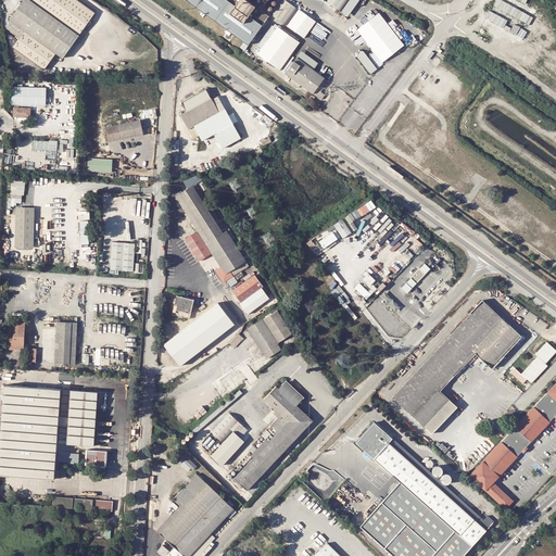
[(7,28),(20,38),(13,47),(45,70),(57,53),(63,58),(79,35),(96,12),(78,0),(23,0),(10,20),(12,21),(7,28)]
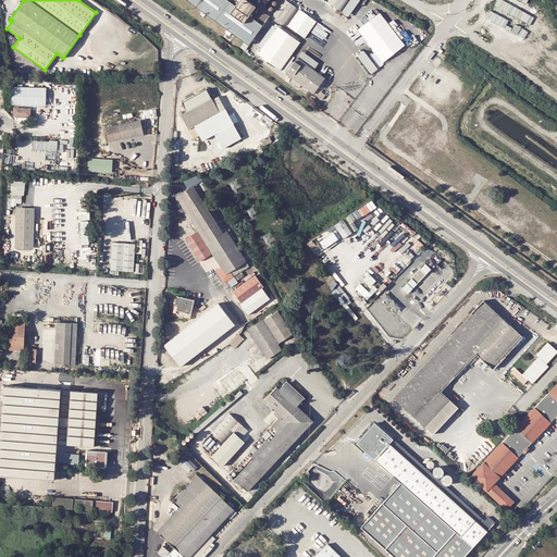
[(187,0),(220,24),(249,45),(270,16),(247,0),(187,0)]
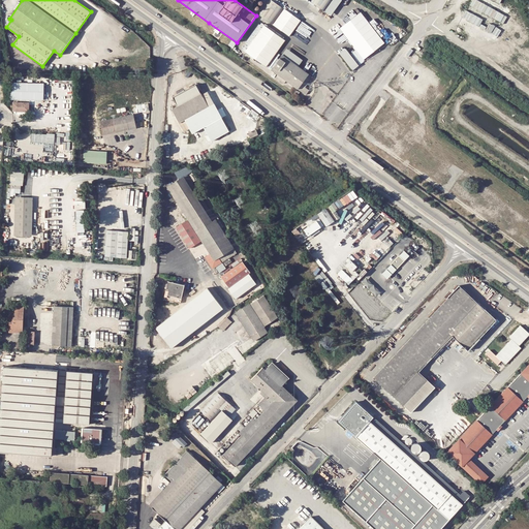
[(323,12),(333,0),(311,0),(310,2),(323,12)]
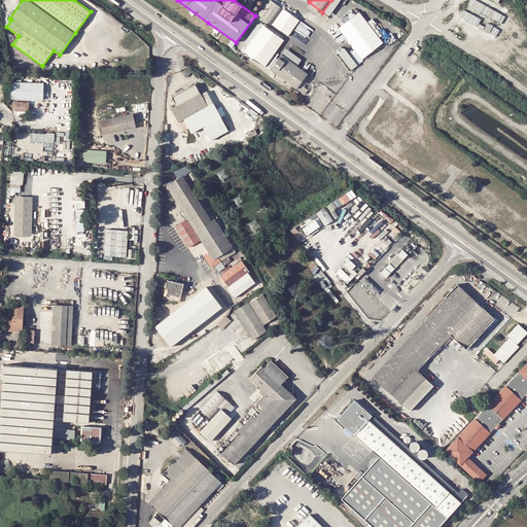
[(284,34),(295,19),(282,8),(271,24),(284,34)]
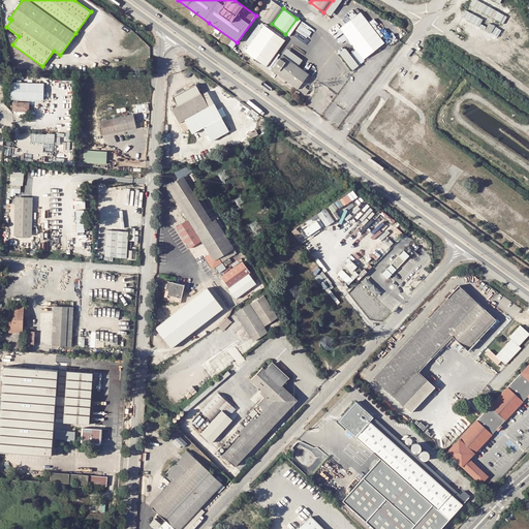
[(351,68),(385,43),(362,10),(339,27),(341,29),(335,33),(339,39),(345,34),(353,45),(347,50),(345,47),(339,52),(351,68)]
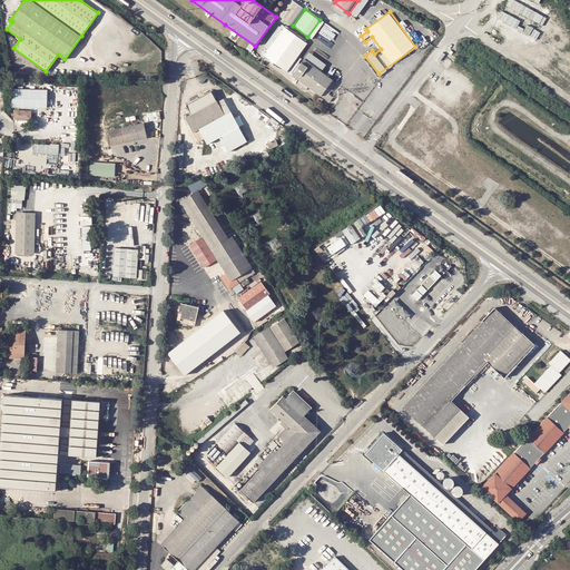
[(307,43),(284,27),(263,56),(287,72),(307,43)]
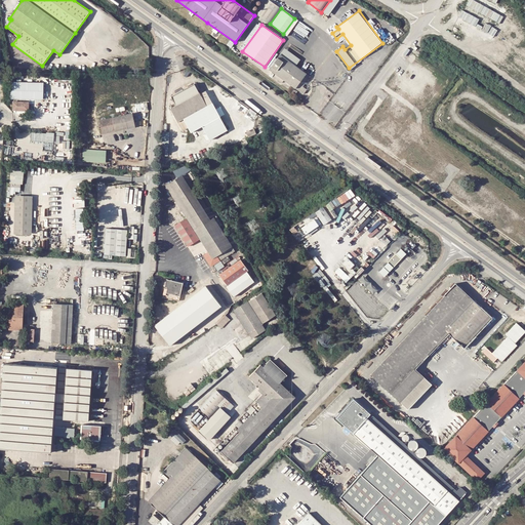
[(303,86),(310,76),(280,54),(269,70),(303,94),(307,89),(306,88),(303,86)]
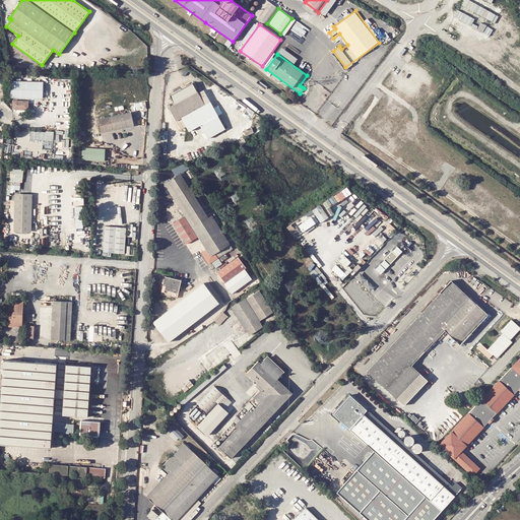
[(13,69),(26,69),(26,56),(13,56),(13,69)]
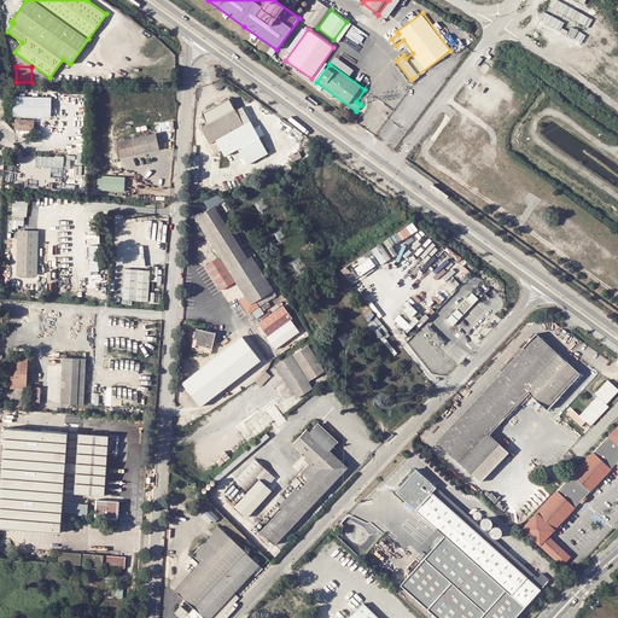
[(12,95),(12,116),(51,116),(51,95),(12,95)]
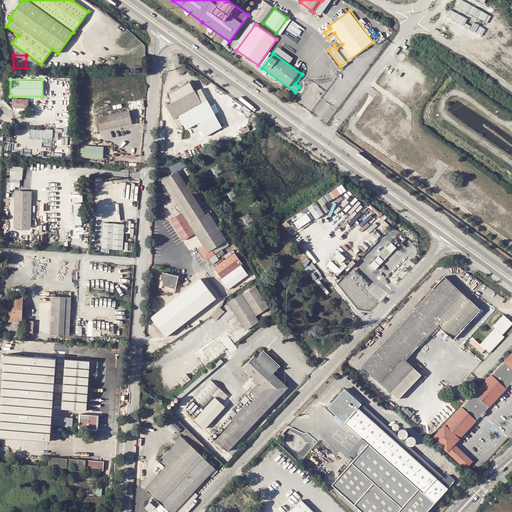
[(167,94),(172,103),(169,104),(167,105),(174,119),(175,118),(179,116),(202,103),(195,92),(189,81),(167,94)]
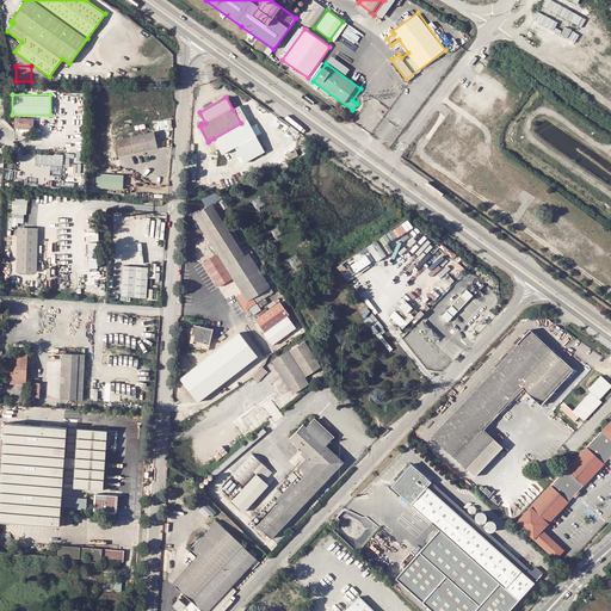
[(220,148),(223,154),(236,147),(241,155),(245,162),(265,152),(255,136),(240,106),(233,110),(241,123),(214,139),(216,142),(220,148)]
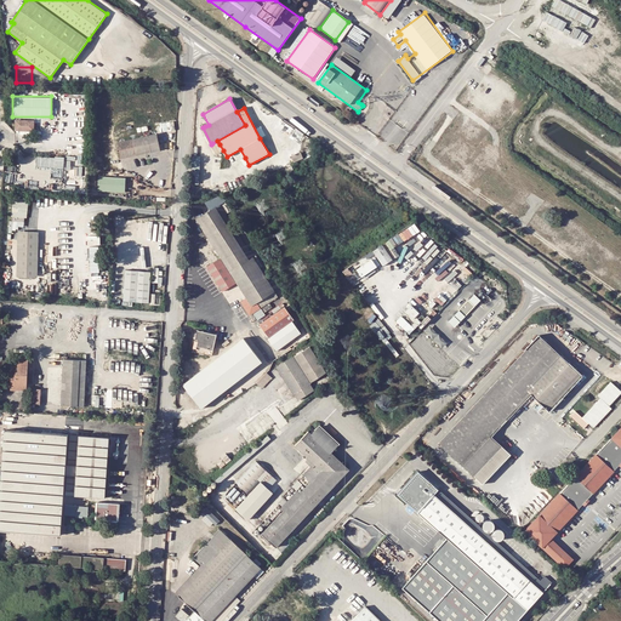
[(34,120),(15,120),(15,131),(34,131),(34,120)]
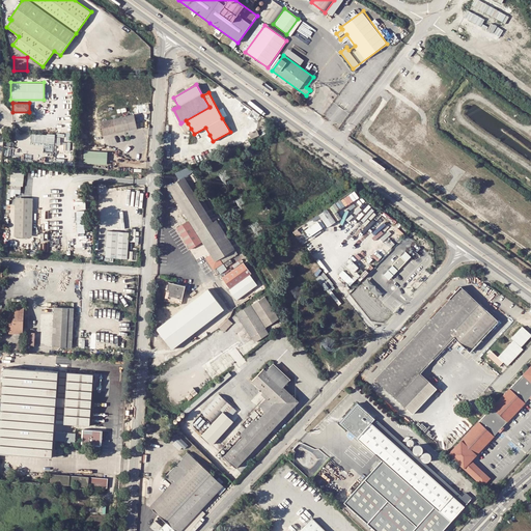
[(134,114),(102,121),(105,135),(137,128),(134,114)]
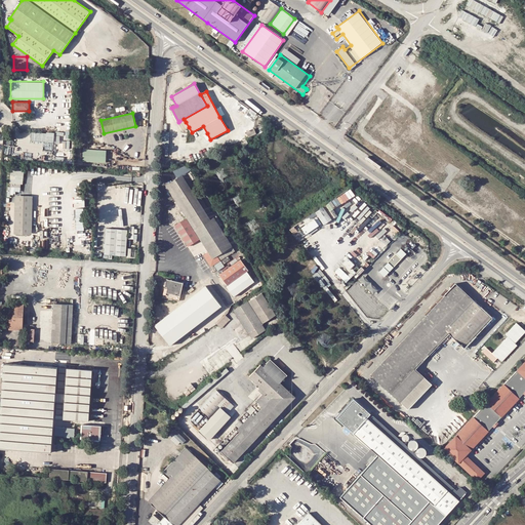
[(207,133),(203,126),(192,132),(196,139),(207,133)]
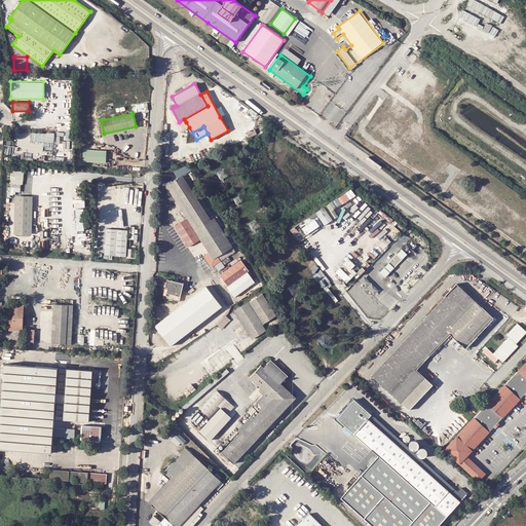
[(255,128),(245,134),(247,138),(257,134),(255,128)]
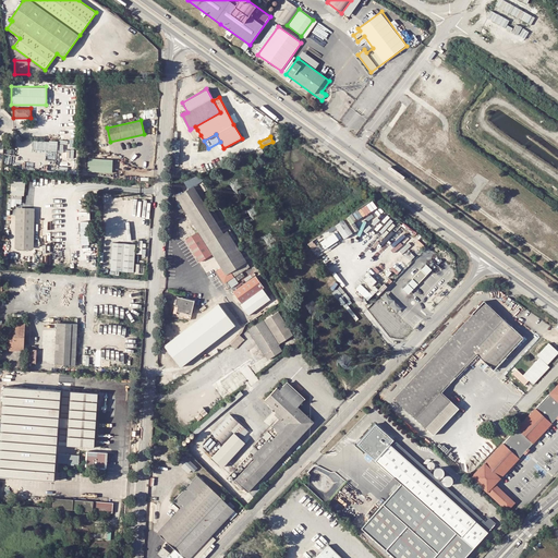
[(33,141),(33,150),(58,149),(58,140),(33,141)]
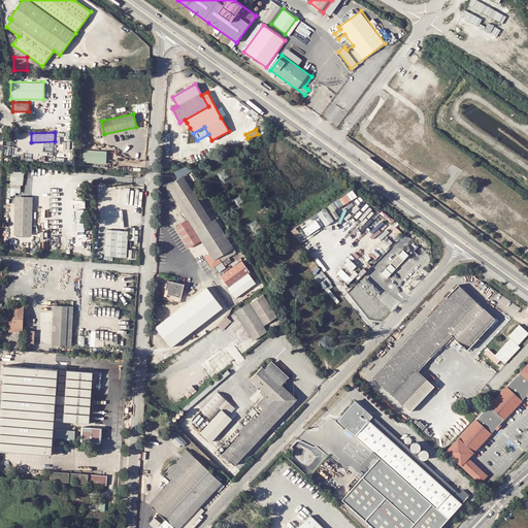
[(107,152),(85,150),(84,163),(106,164),(107,152)]
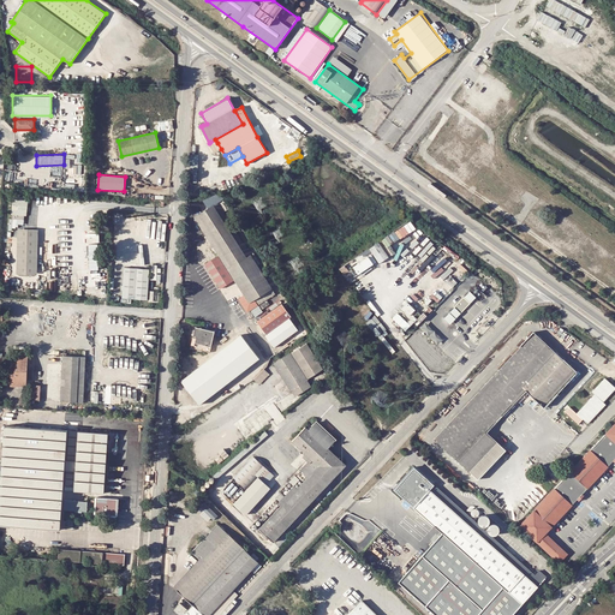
[(216,184),(219,191),(236,183),(233,177),(219,183),(216,184)]
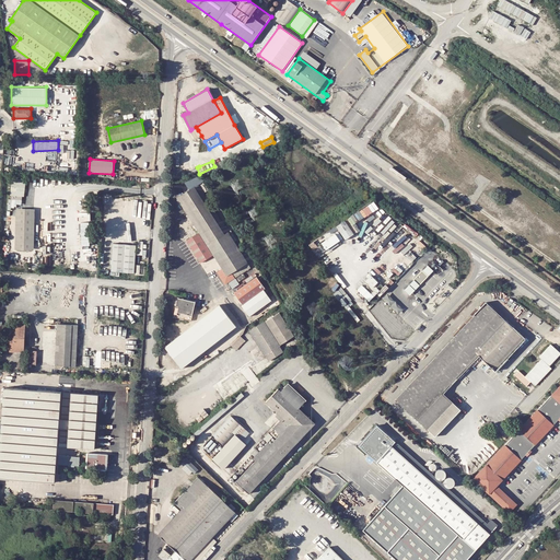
[(198,174),(196,170),(186,174),(188,178),(198,174)]
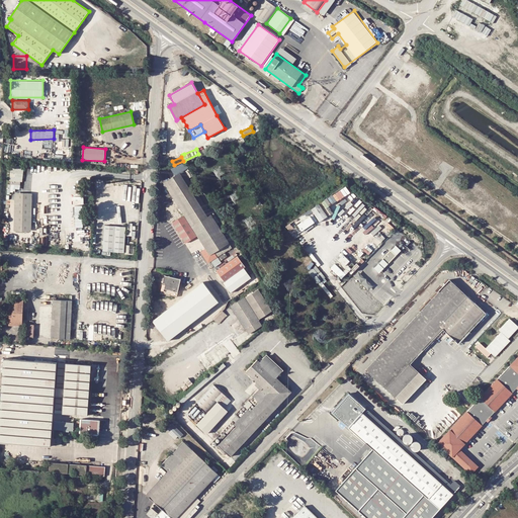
[(10,165),(10,181),(12,181),(12,188),(20,188),(20,181),(23,181),(23,165),(10,165)]
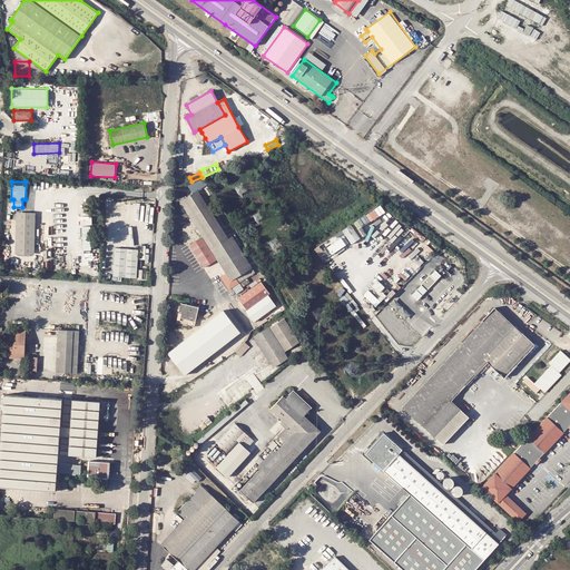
[(226,274),(222,276),(229,288),(255,272),(246,257),(238,246),(242,244),(237,236),(234,238),(207,197),(213,194),(206,185),(180,200),(212,249),(210,251),(202,237),(190,245),(205,268),(216,261),(212,253),(213,252),(226,274)]
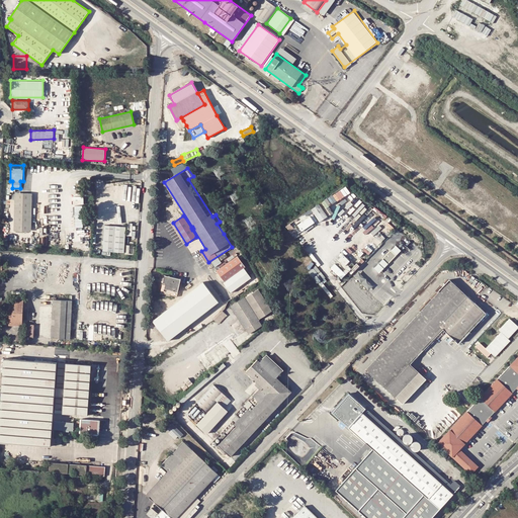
[(16,192),(14,230),(31,231),(33,193),(16,192)]
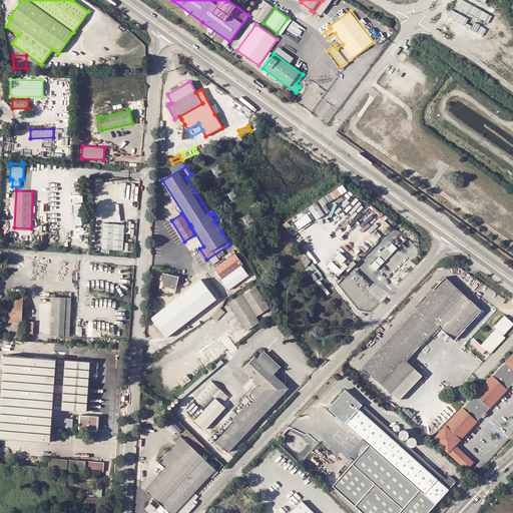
[(316,200),(307,206),(316,218),(324,212),(316,200)]
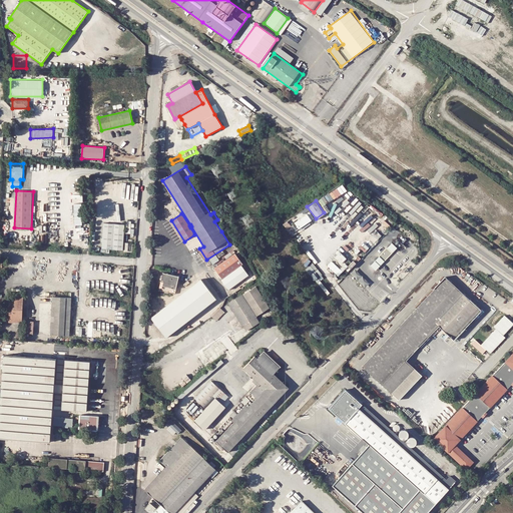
[(74,224),(82,223),(81,203),(73,204),(74,224)]
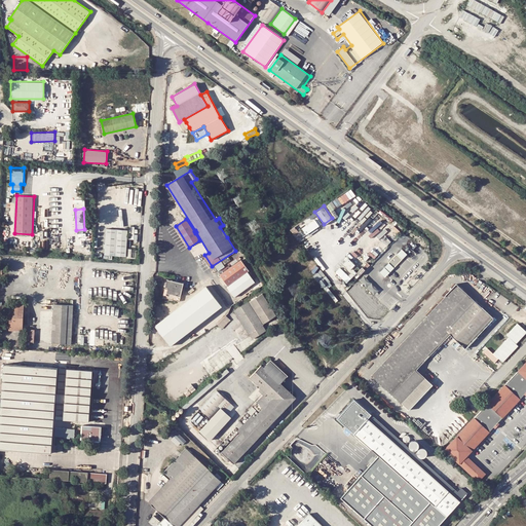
[(309,219),(297,227),(301,234),(313,225),(309,219)]
